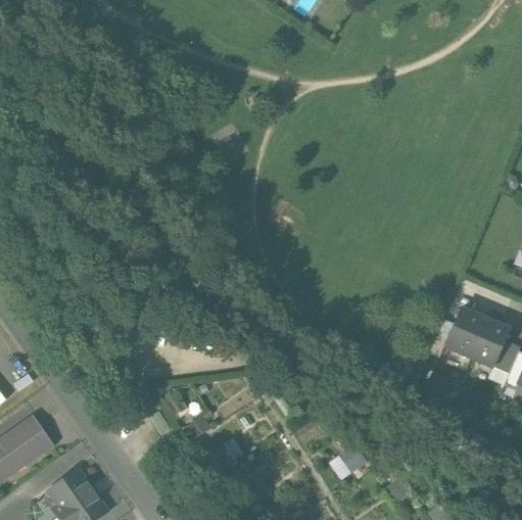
[(487,319),(462,308),(455,323),(445,345),(471,357),(487,319)]
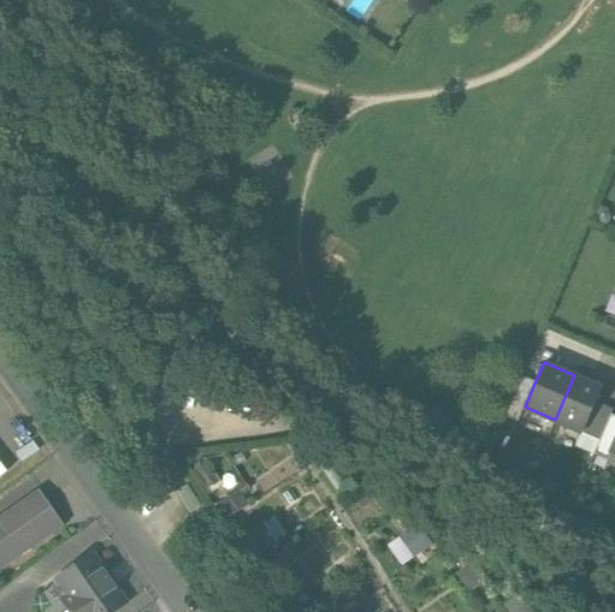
[(522,374),(506,414),(519,420),(525,406),(536,380),(522,374)]
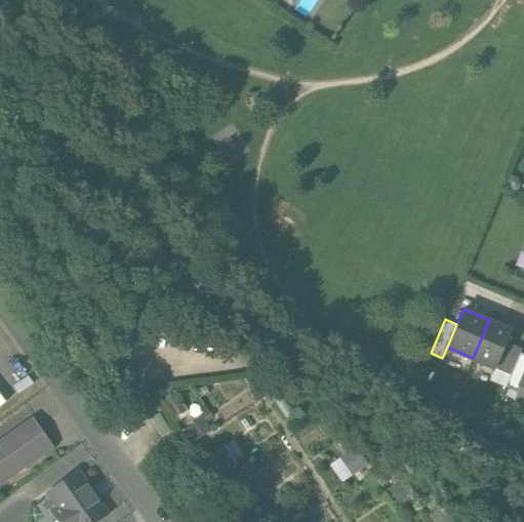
[(512,329),(489,320),(473,358),(496,367),(508,340),(512,329)]
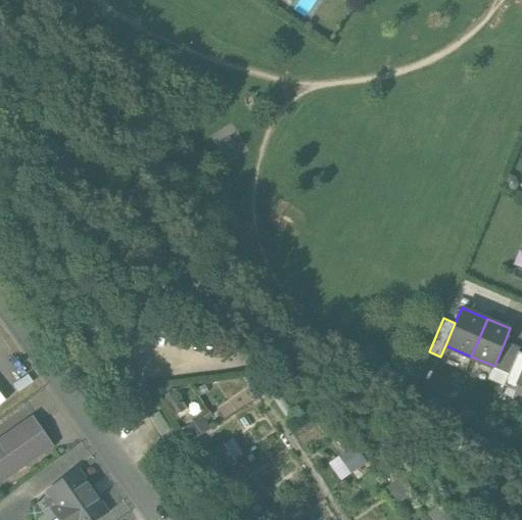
[(521,346),(506,339),(494,366),(510,373),(519,349),(521,346)]
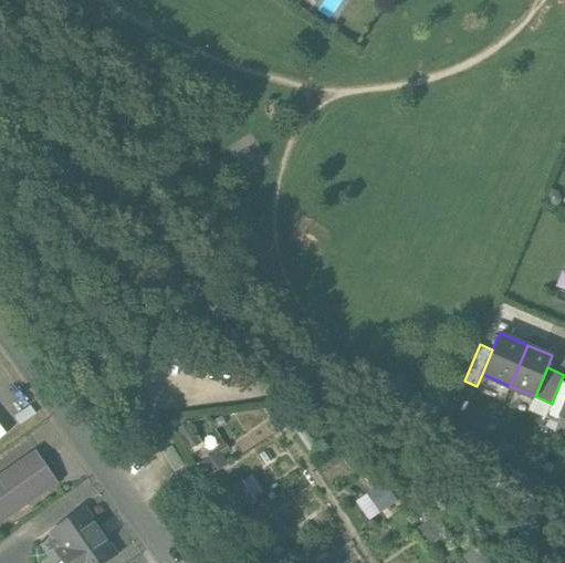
[(552,404),(546,416),(560,421),(563,414),(562,413),(564,405),(564,379),(562,378),(552,404)]
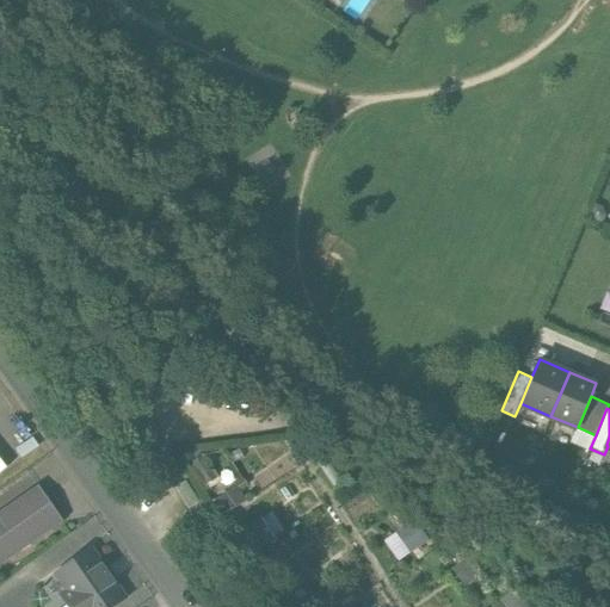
[(232,482),(215,497),(226,509),(242,493),(232,482)]
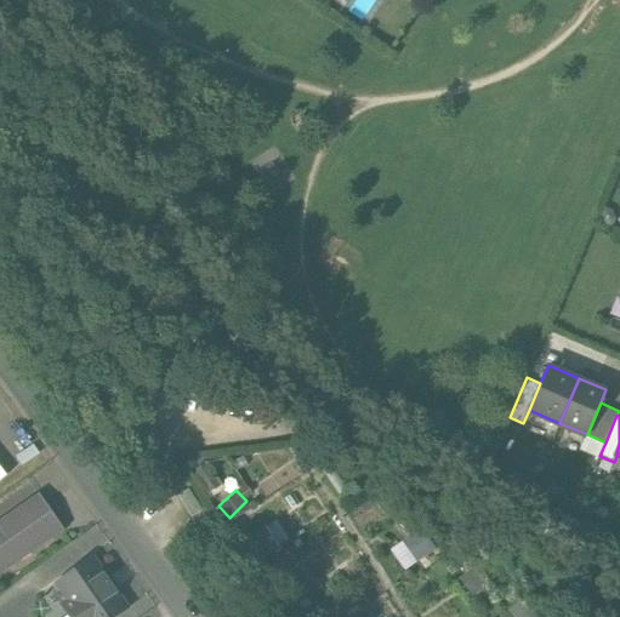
[(40,492),(0,519),(0,571),(64,527),(40,492)]
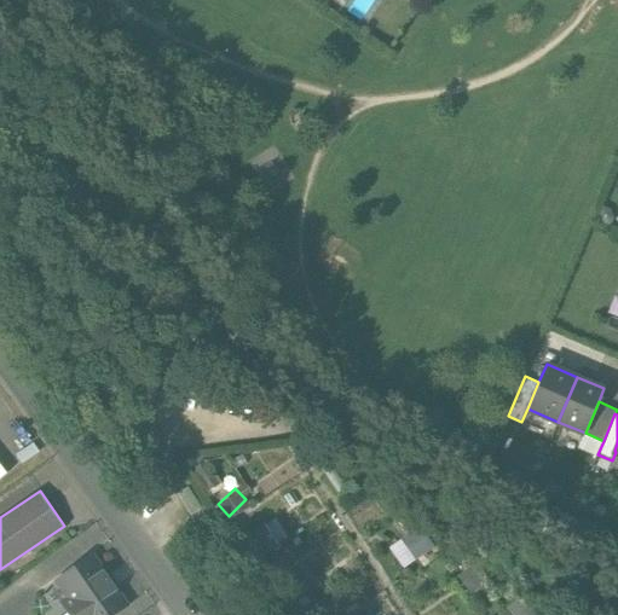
[(264,521),(244,533),(258,553),(277,541),(264,521)]
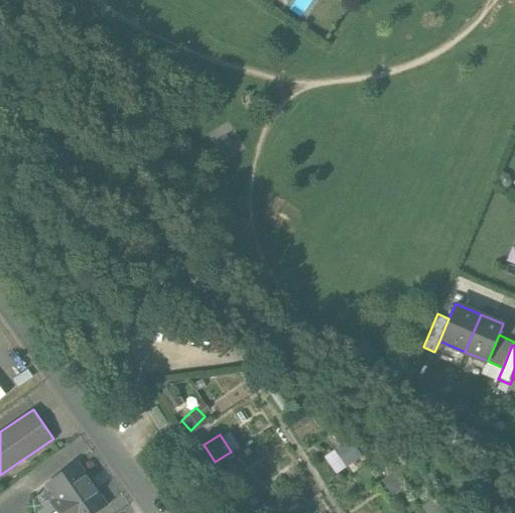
[(323,449),(330,469),(353,461),(346,440),(323,449)]
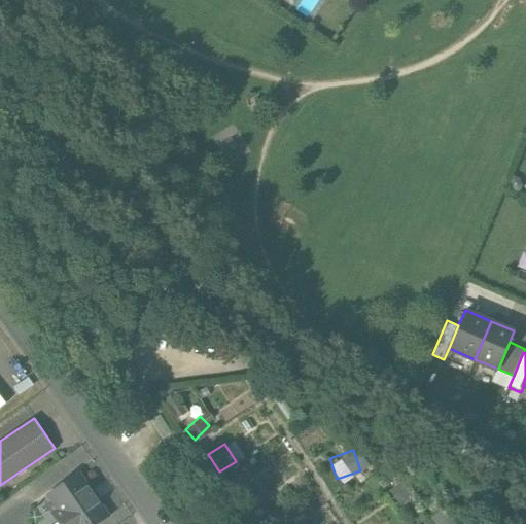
[(97,523),(109,516),(78,472),(48,492),(60,509),(53,513),(60,523),(97,523)]
